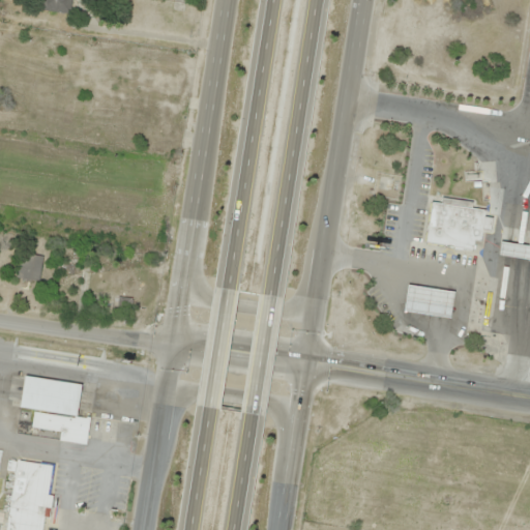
[(68,12),(68,0),(41,0),(42,12),(68,12)]
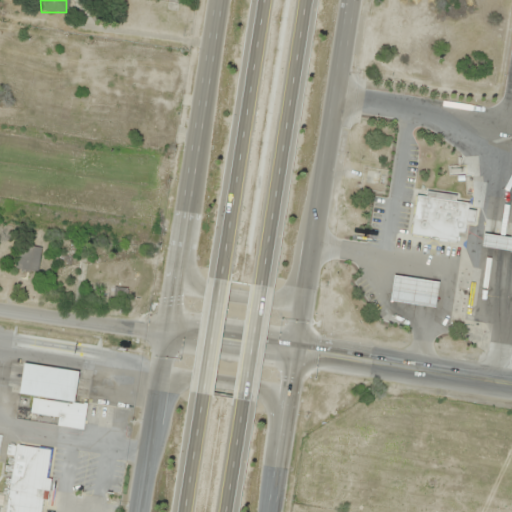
[(409,235),(456,243),(457,233),(463,233),(468,205),(417,197),(409,235)]
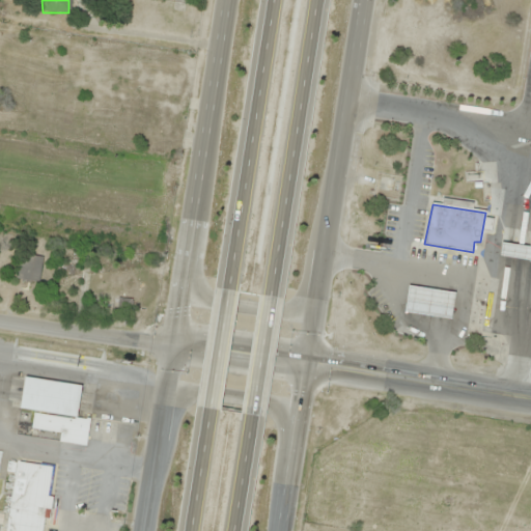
[(499,256),(530,261),(530,248),(499,243),(499,256)]
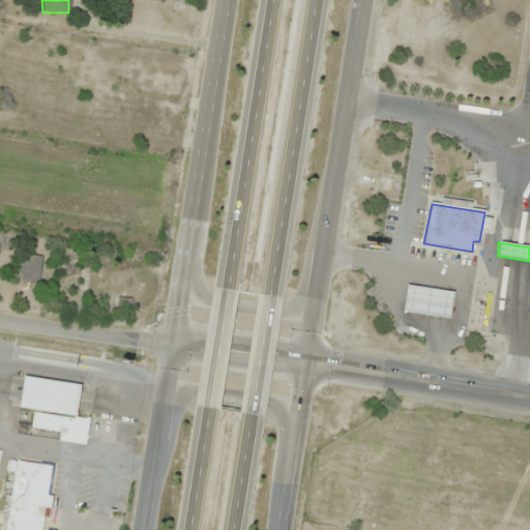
[(53,286),(79,291),(83,267),(57,263),(53,286)]
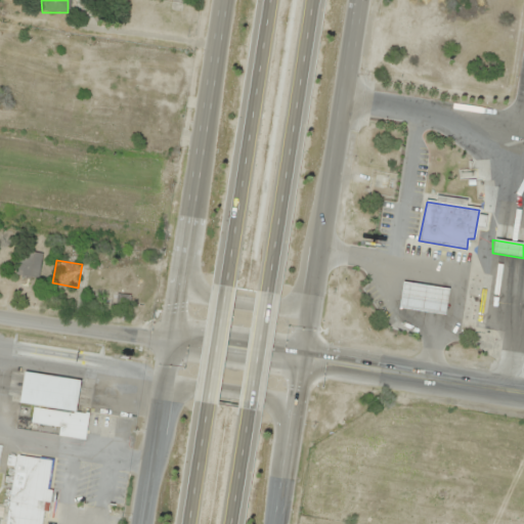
[(398,310),(447,317),(451,292),(401,282),(398,310)]
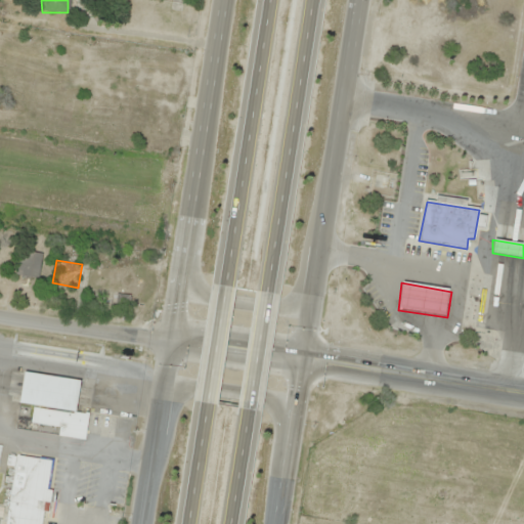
[(19,404),(33,406),(30,424),(59,428),(58,437),(85,441),(88,415),(77,413),(80,381),(24,374),(19,404)]
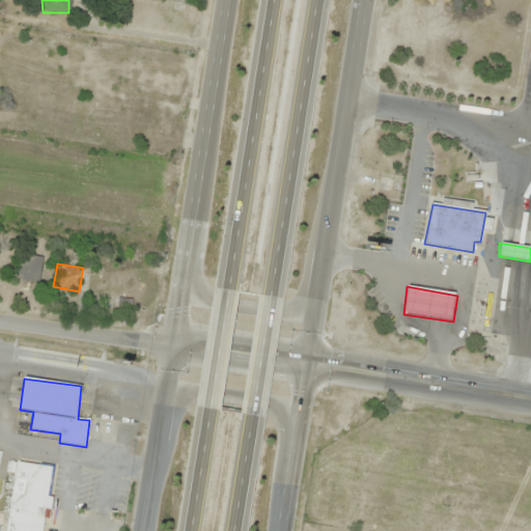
[(42,530),(52,467),(15,460),(3,530),(42,530)]
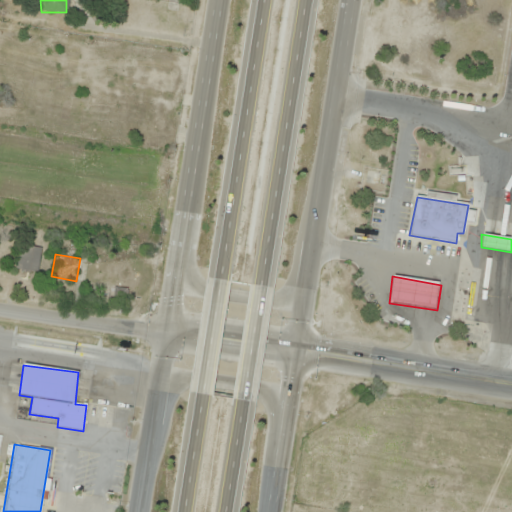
[(0,461),(0,481),(6,482),(9,463),(0,461)]
